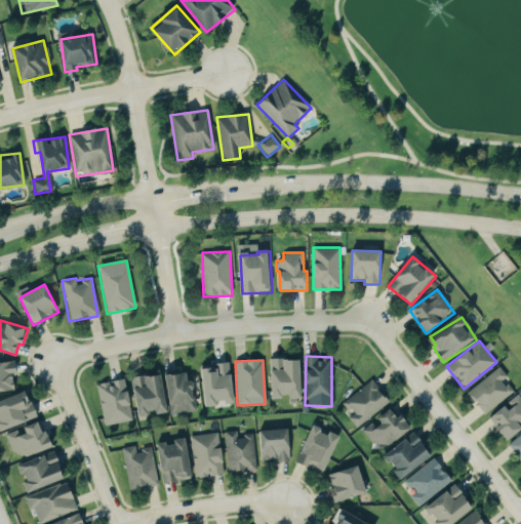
[(302,360),(271,360),(272,400),(283,399),(283,398),(303,398),(302,360)]
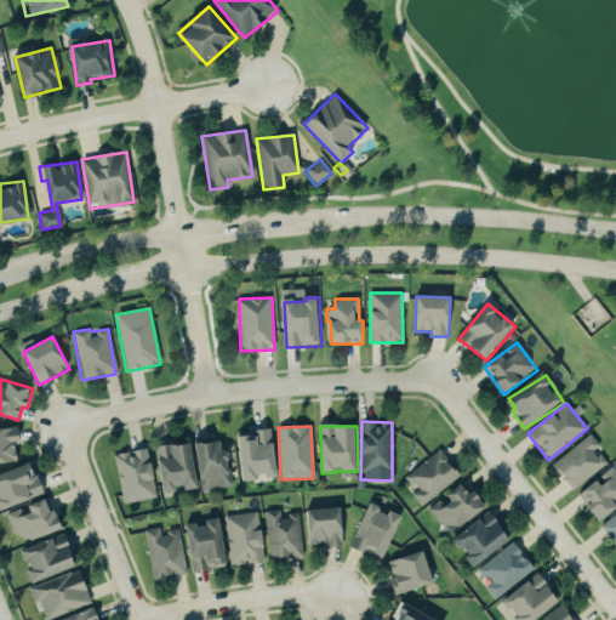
[(0,464),(20,461),(15,427),(0,430),(0,464)]
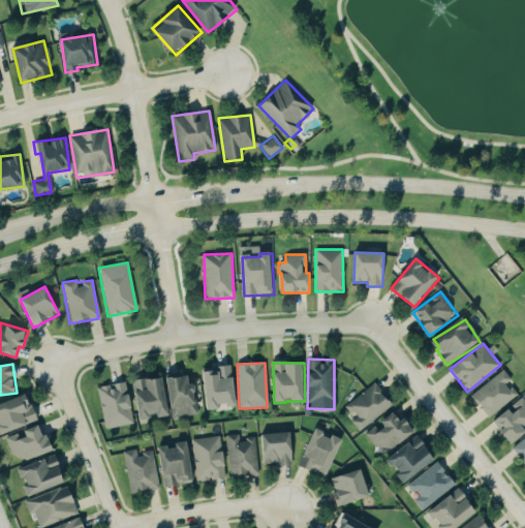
[(237,405),(235,378),(230,379),(229,368),(205,370),(208,411),(219,409),(219,406),(237,405)]
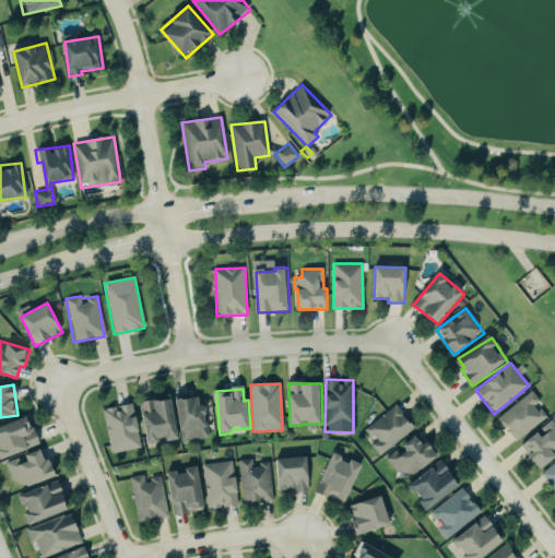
[(546,417),(535,404),(540,401),(531,390),(497,417),(516,441),(546,417)]
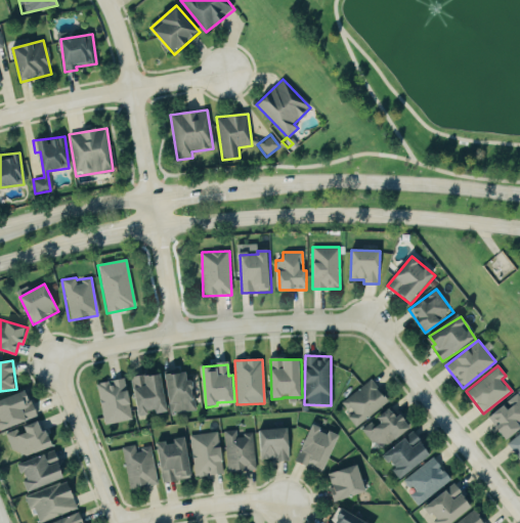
[(187,374),(168,374),(169,411),(195,411),(193,381),(187,382),(187,374)]
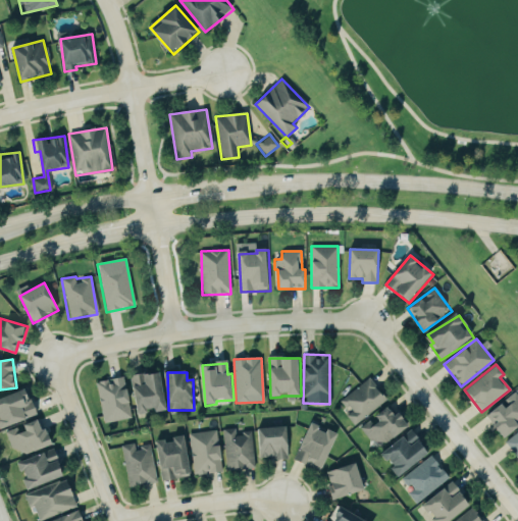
[(166,410),(160,373),(132,377),(139,416),(149,414),(148,413),(166,410)]
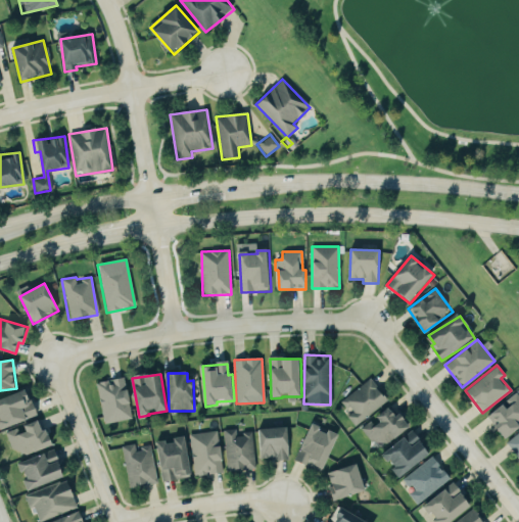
[(104,424),(132,418),(123,378),(96,384),(104,424)]
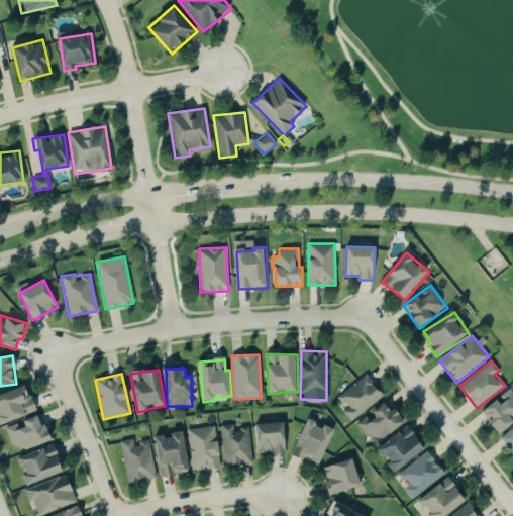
[(383,397),(367,374),(335,395),(344,408),(341,410),(348,420),(383,397)]
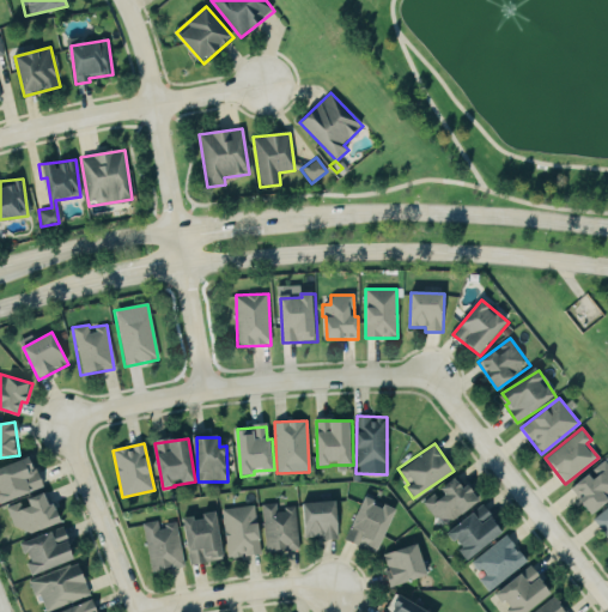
[(43,489),(31,456),(0,467),(0,501),(1,504),(43,489)]
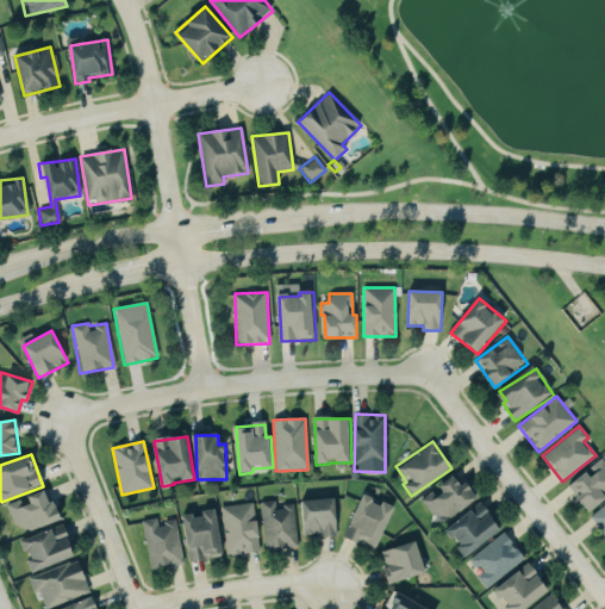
[(588,513),(604,499),(604,465),(600,460),(567,486),(588,513)]
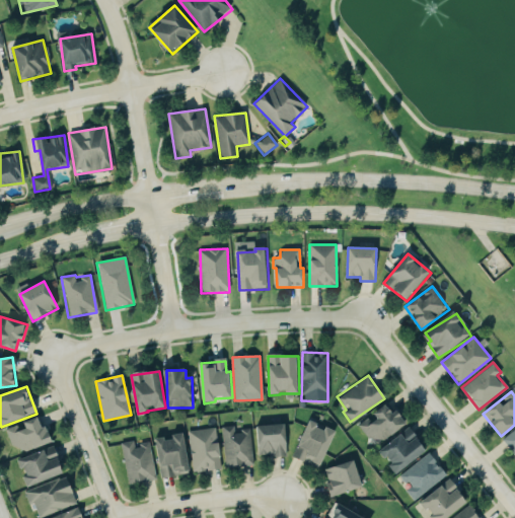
[(398,411),(394,414),(387,403),(358,424),(373,447),(408,424),(398,411)]
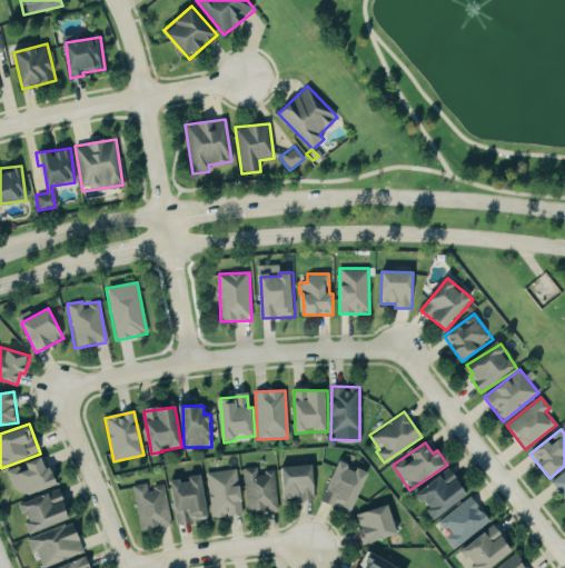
[(58,486),(52,467),(48,469),(43,458),(5,470),(11,490),(21,487),(23,497),(58,486)]
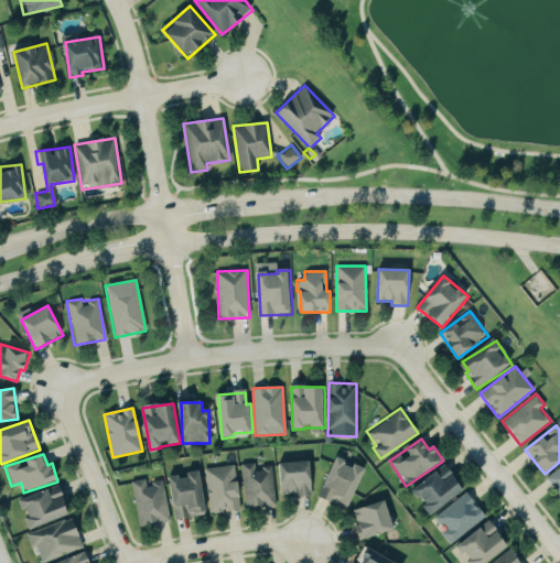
[(318,496),(347,509),(364,471),(335,457),(318,496)]
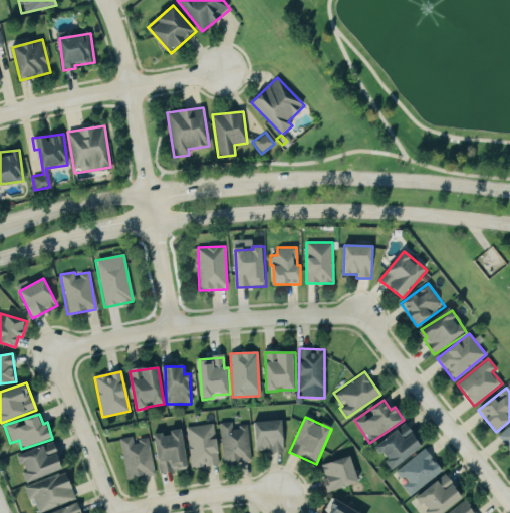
[(265,448),(260,448),(261,449),(251,450),(249,421),(276,420),(278,451),(266,451),(265,448)]
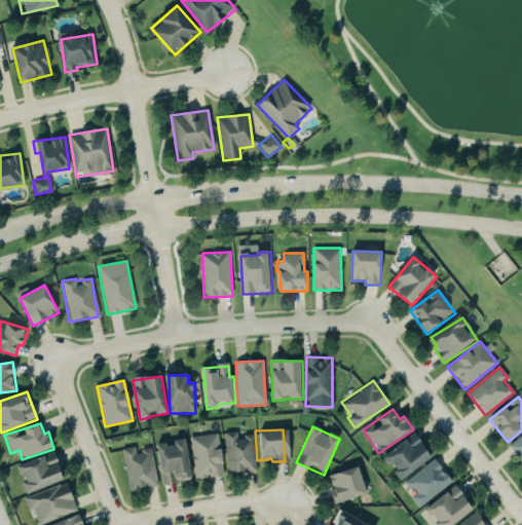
[(223,433),(229,475),(256,471),(252,436),(237,437),(236,430),(223,433)]
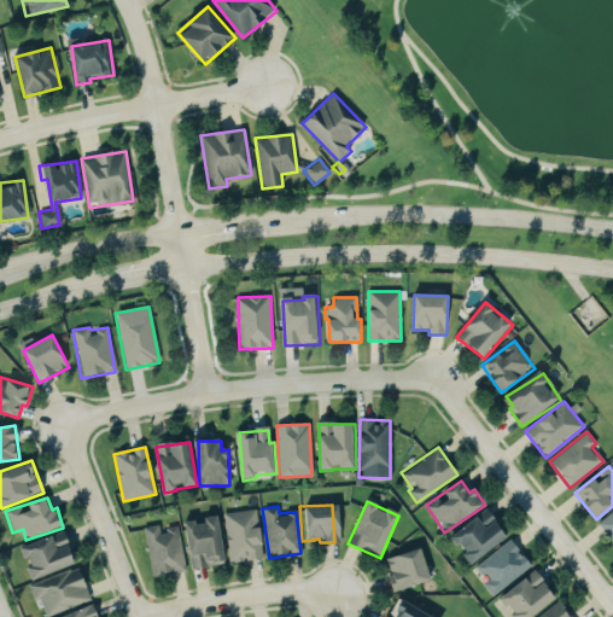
[(264,558),(256,508),(222,513),(231,564),(264,558)]
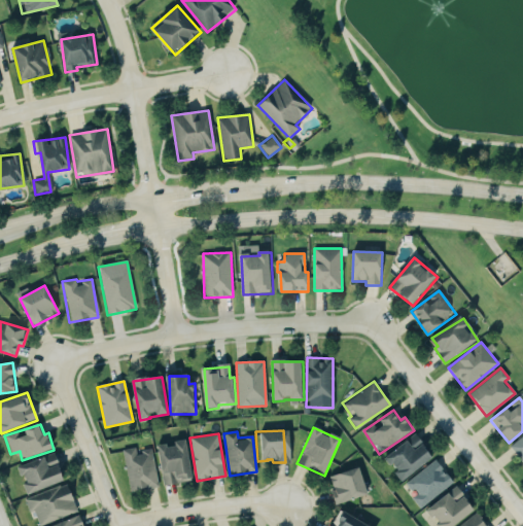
[(436,460),(418,433),(385,456),(403,482),(436,460)]
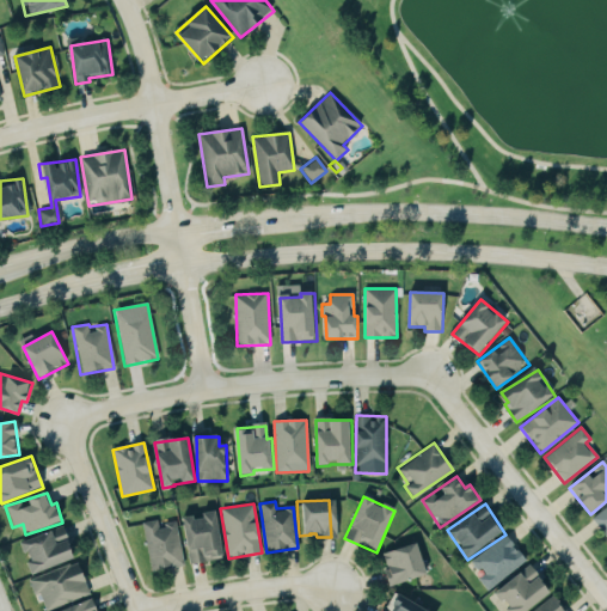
[(606,537),(606,506),(592,518),(606,537)]
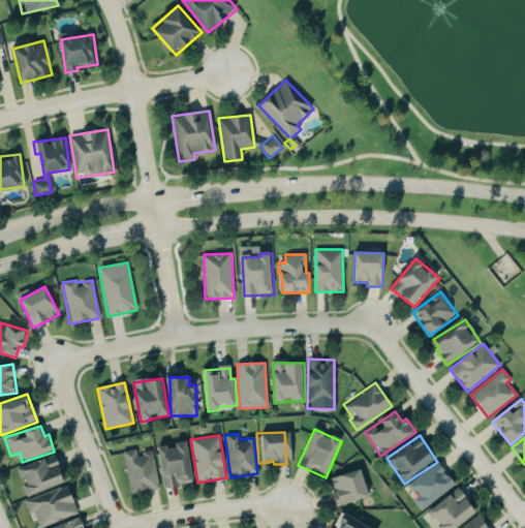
[(162,487),(192,484),(188,441),(174,443),(175,446),(158,447),(162,487)]
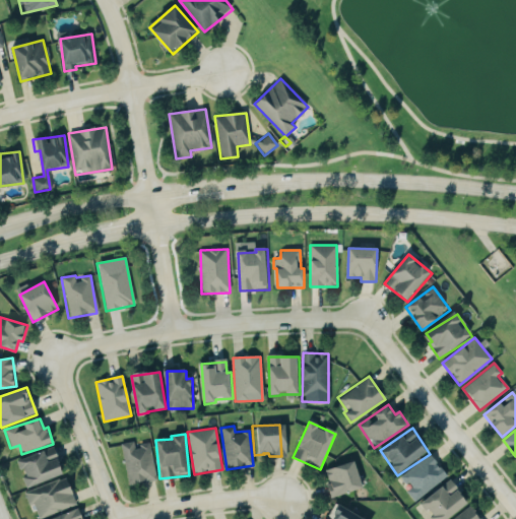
[(127,485),(155,480),(148,442),(135,445),(134,441),(120,443),(127,485)]
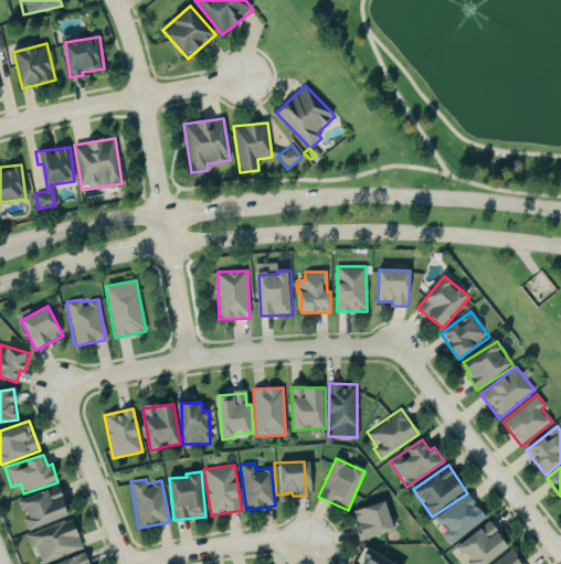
[(21,500),(31,530),(71,515),(61,486),(21,500)]
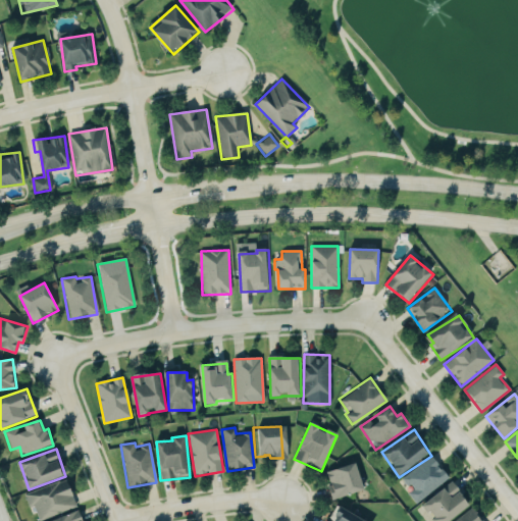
[(407,493),(416,504),(449,477),(431,455),(402,478),(411,489),(407,493)]
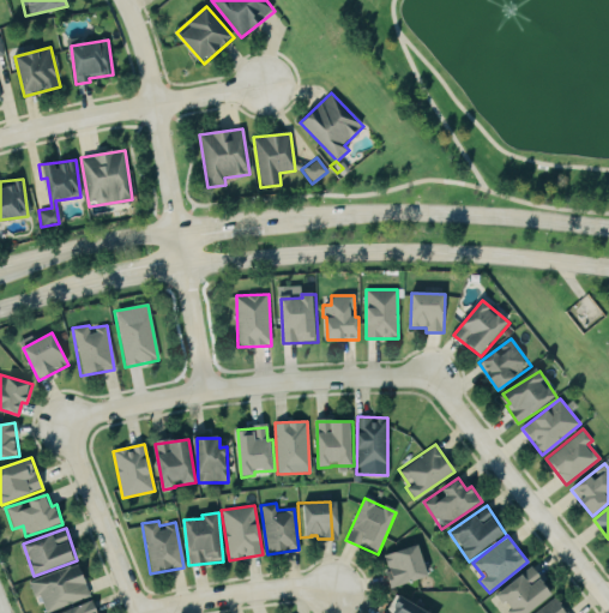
[(378,554),(383,571),(380,571),(385,587),(421,575),(411,544),(378,554)]
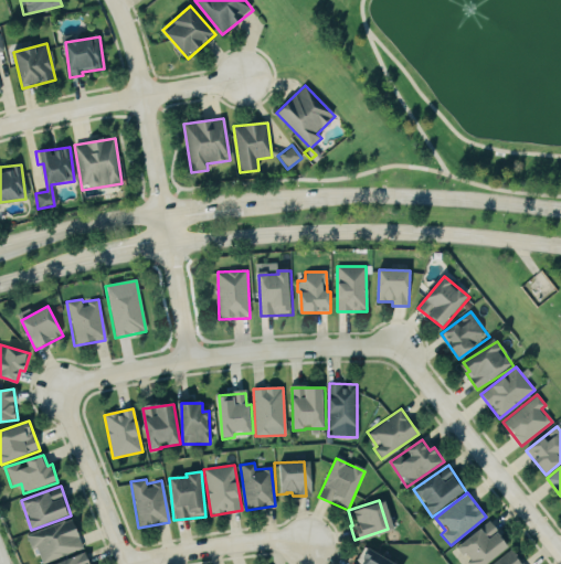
[(42,563),(83,550),(74,520),(27,534),(31,550),(36,547),(42,563)]
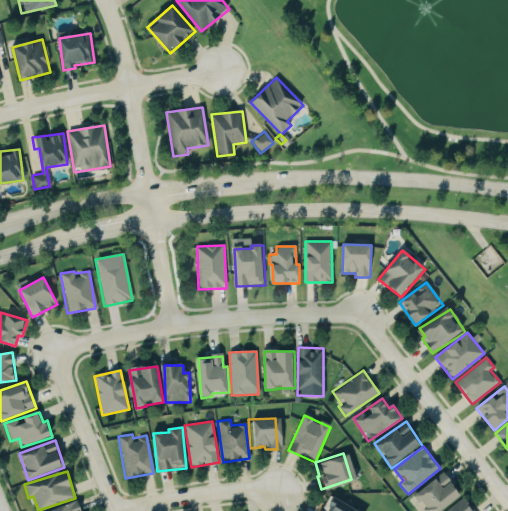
[(416,497),(425,507),(423,509),(424,510),(443,510),(463,495),(444,472),(416,497)]
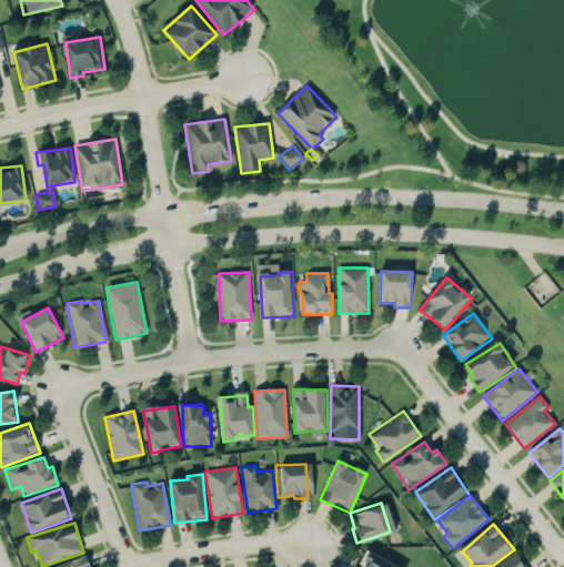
[(525,566),(515,553),(495,566),(525,566)]
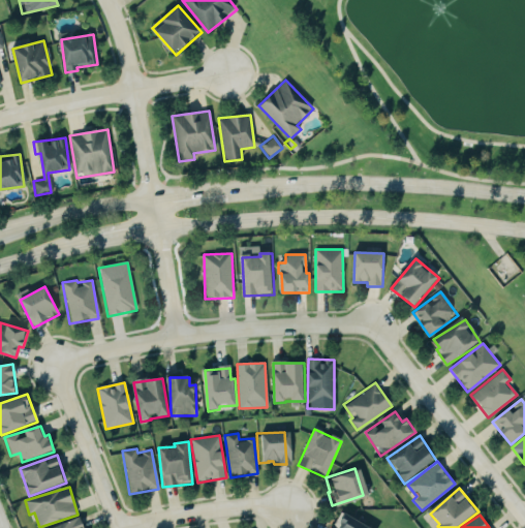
[(84,527),(81,518),(52,527),(84,527)]
